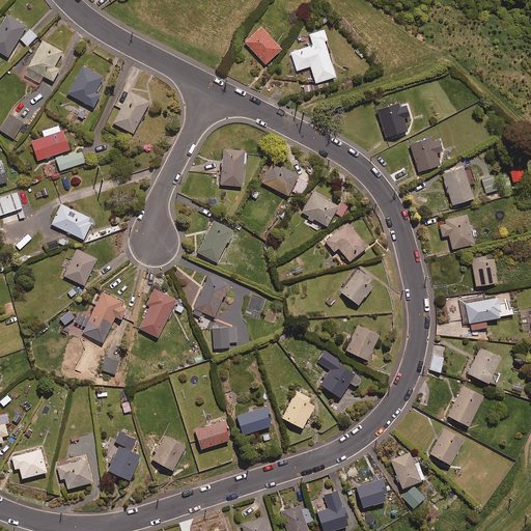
[(27,26),(7,15),(0,26),(0,52),(7,57),(27,26)]
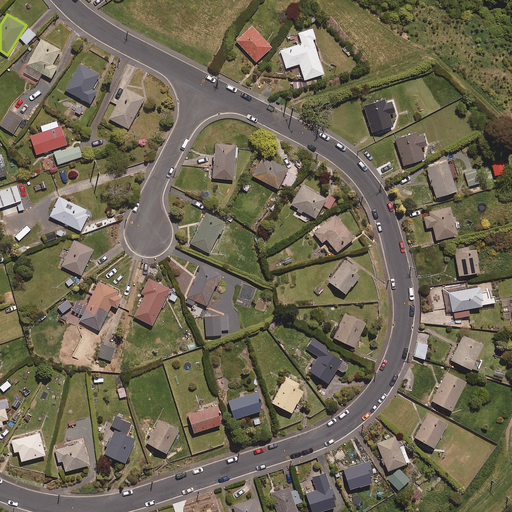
[(272,47),(252,26),(236,41),(256,62),(272,47)]
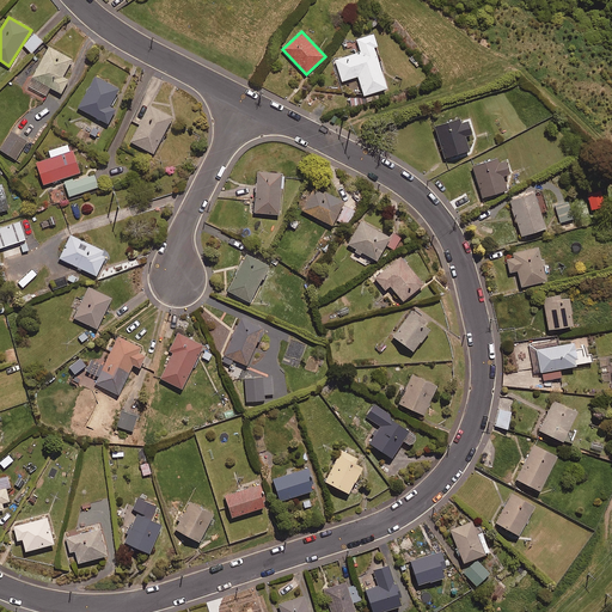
[(43,42),(35,34),(23,44),(31,53),(43,42)]
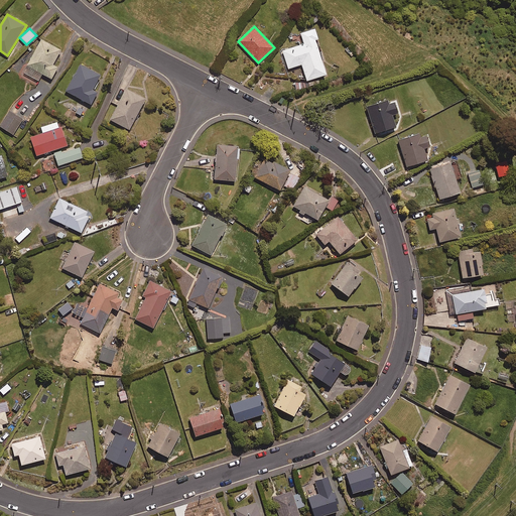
[(318,38),(315,28),(301,33),(304,43),(282,50),(288,69),(302,65),(307,81),(327,75),(315,39),(318,38)]
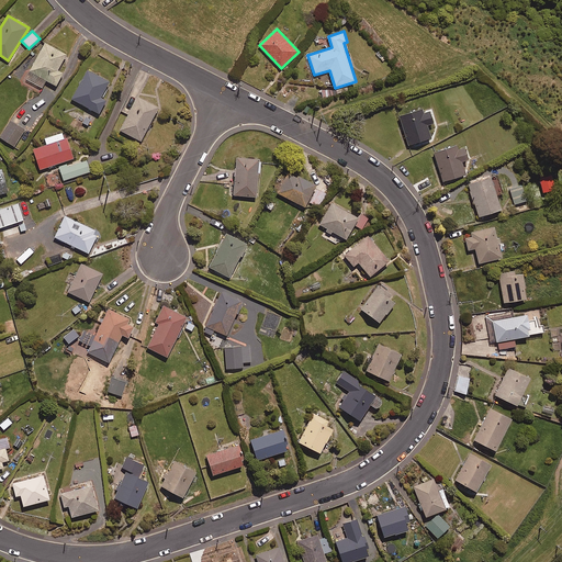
[(67,56),(46,44),(25,78),(42,88),(46,80),(56,86),(63,75),(57,71),(67,56)]
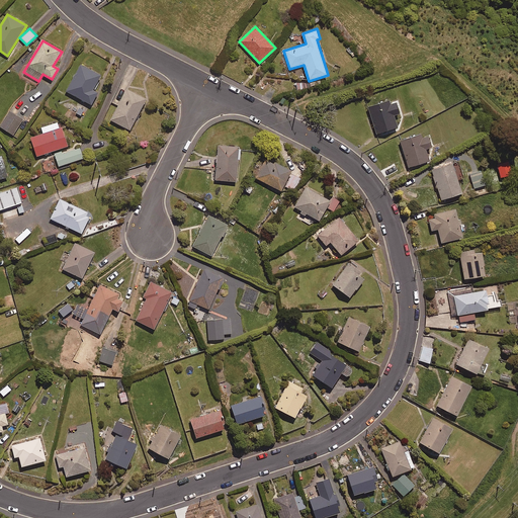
[(100,75),(81,65),(67,92),(91,104),(97,93),(92,90),(100,75)]
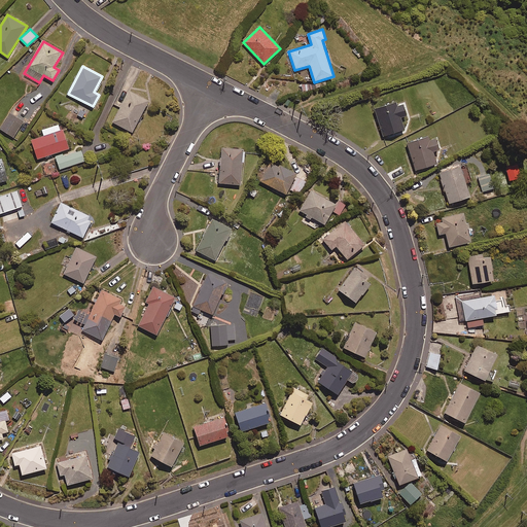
[(148,101),(123,88),(113,104),(120,108),(112,123),(132,133),(148,101)]
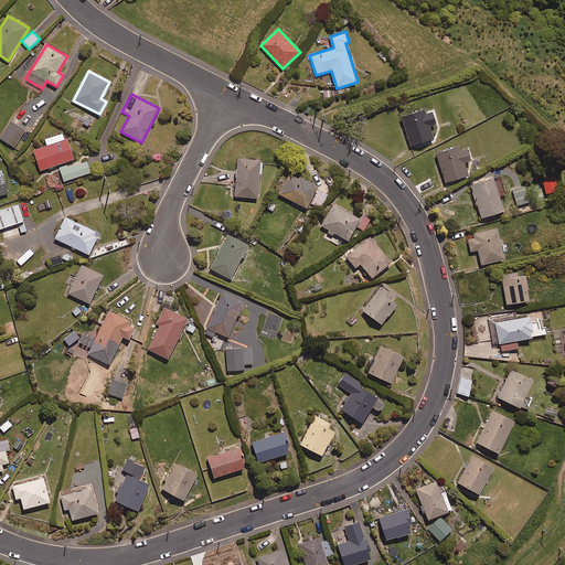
[(426,115),(425,110),(403,117),(412,146),(434,139),(429,126),(436,124),(433,114),(426,115)]
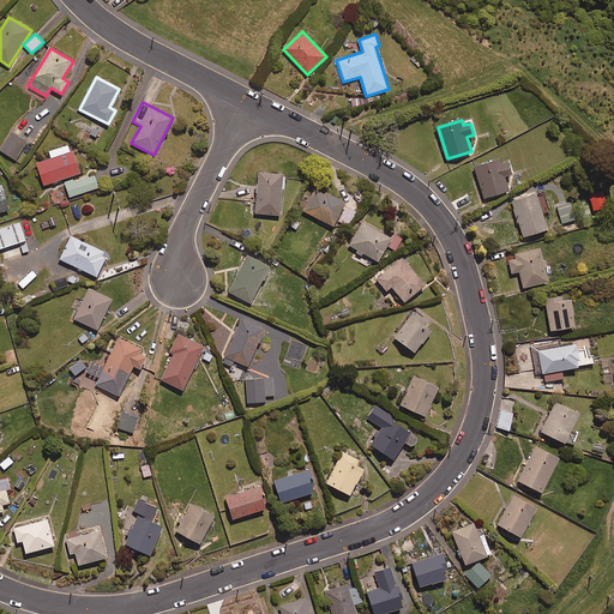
[(26,143),(11,132),(0,150),(16,161),(26,143)]
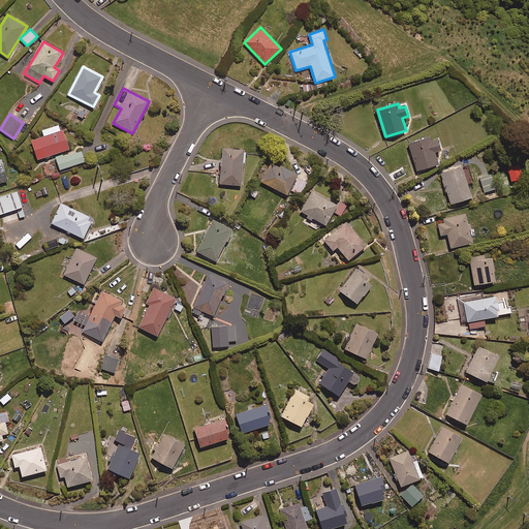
[(59,131),(58,126),(42,130),(44,136),(32,141),(37,159),(68,150),(63,130),(59,131)]
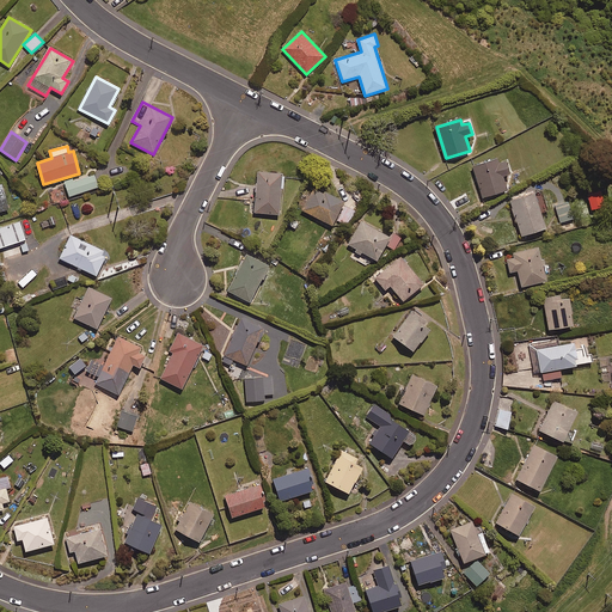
[(510,175),(505,157),(473,166),(483,197),(508,190),(503,176),(510,175)]
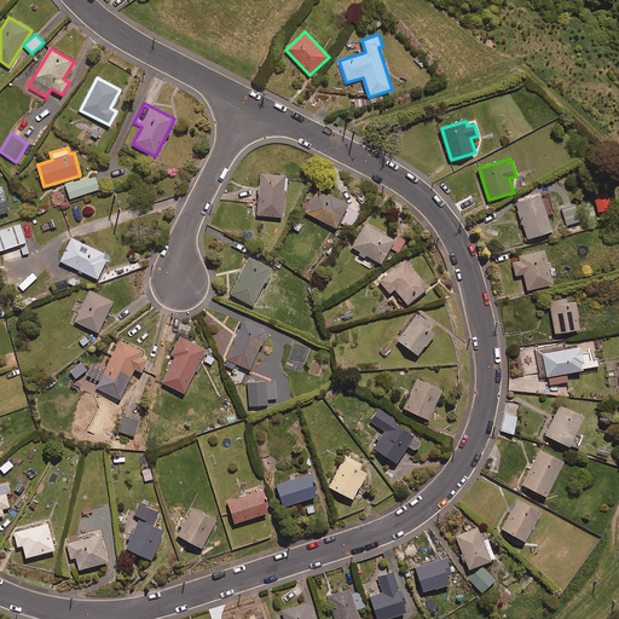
[(136,168),(125,171),(126,179),(137,177),(136,168)]
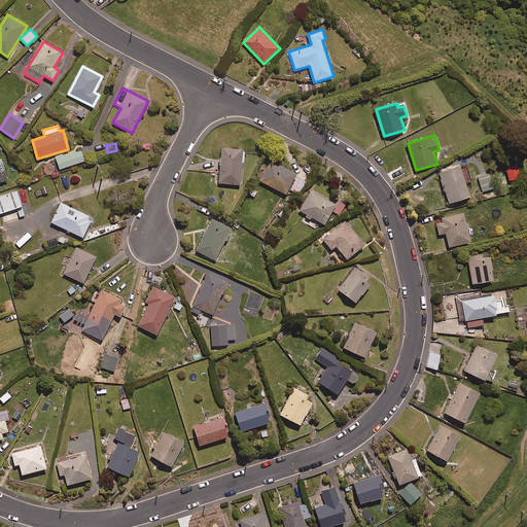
[(219,183),(241,185),(242,163),(245,164),(246,150),(222,148),(219,183)]
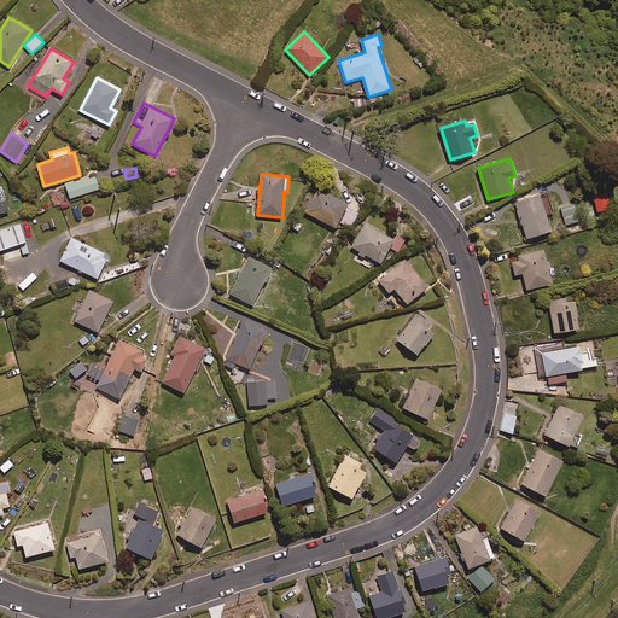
[(99,188),(95,176),(74,184),(73,180),(65,182),(70,198),(99,188)]
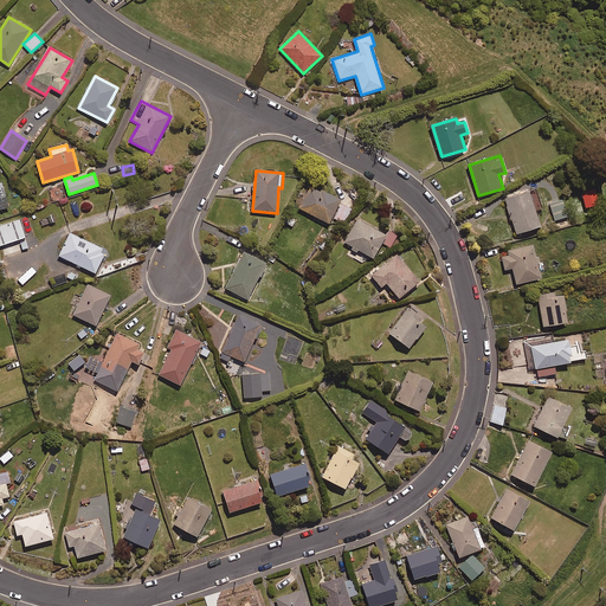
[(341,200),(311,186),(300,208),(329,224),(341,200)]
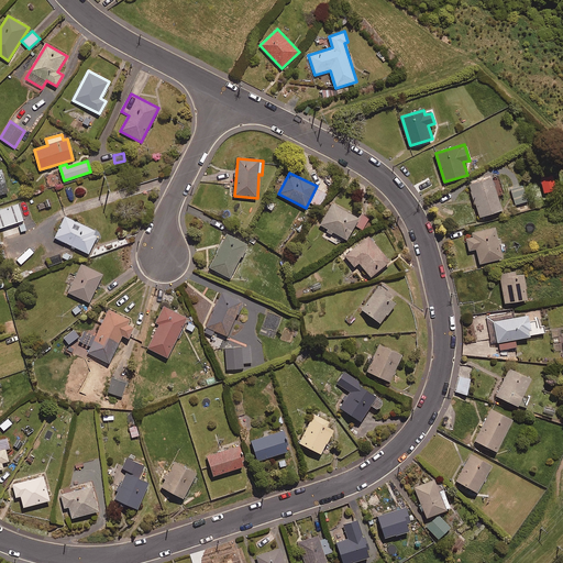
[(558,190),(553,175),(541,178),(544,194),(558,190)]
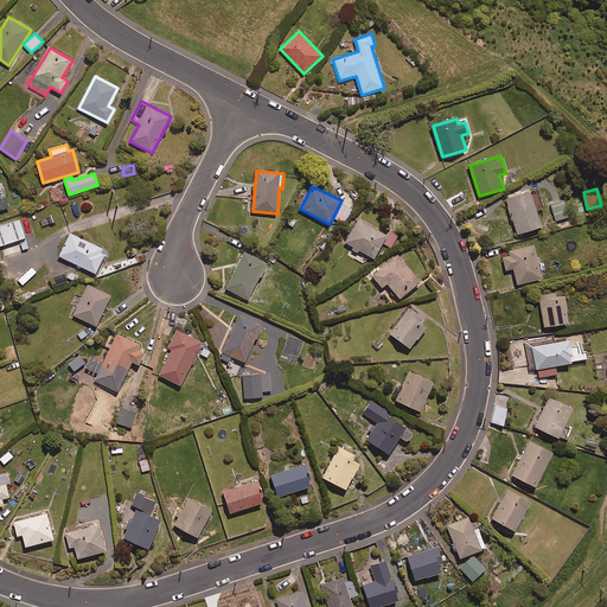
[(518,235),(542,227),(538,213),(545,211),(538,190),(506,199),(518,235)]
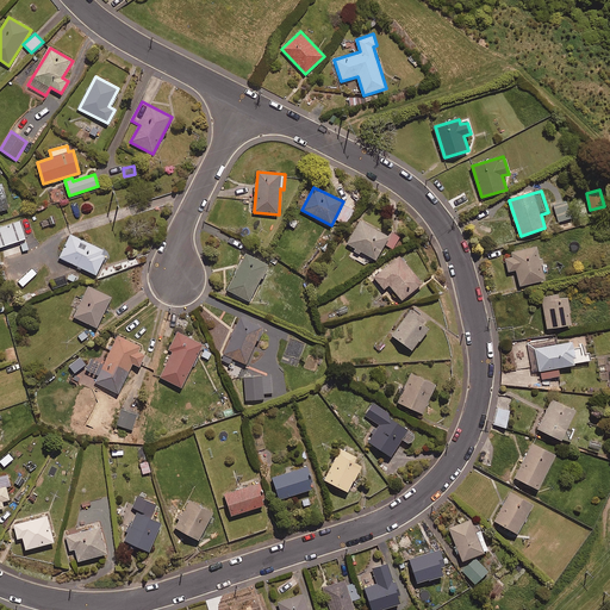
[(572,217),(567,204),(554,209),(559,222),(572,217)]
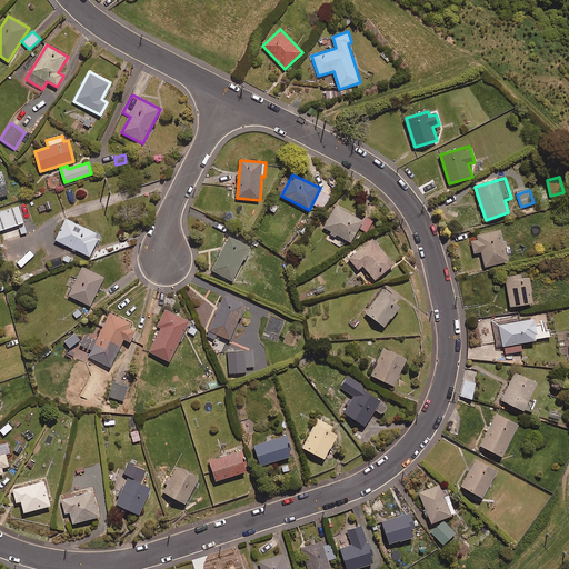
[(0,230),(18,225),(21,236),(27,233),(21,217),(28,215),(25,203),(0,211),(0,230)]
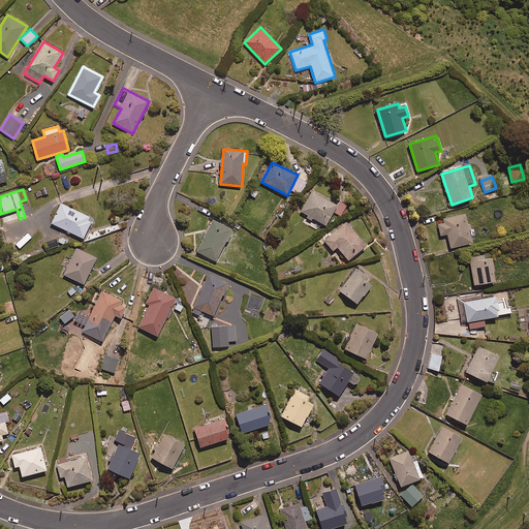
[(301,211),(308,215),(307,217),(312,221),(314,218),(325,225),(338,205),(312,190),(301,211)]
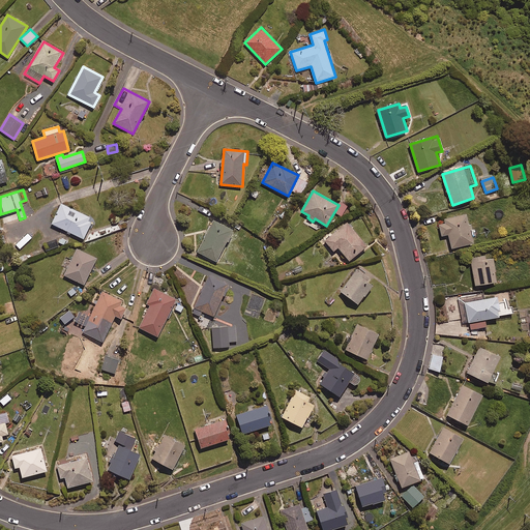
[(93,219),(61,204),(52,224),(84,239),(93,219)]
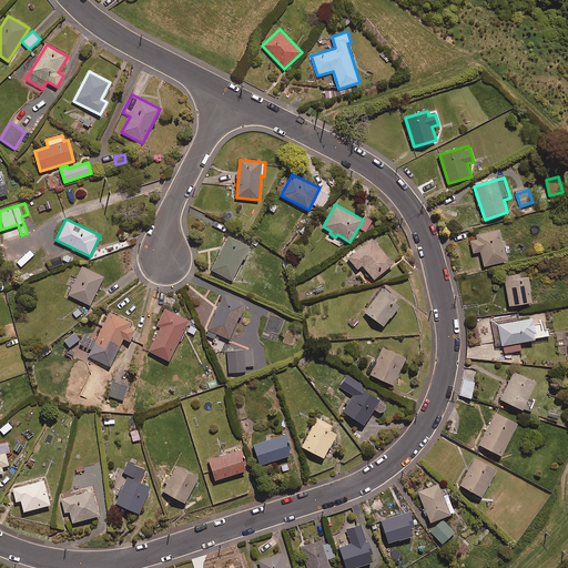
[(477,239),(470,241),(474,253),(480,252),(484,266),(508,261),(500,231),(477,236),(477,239)]
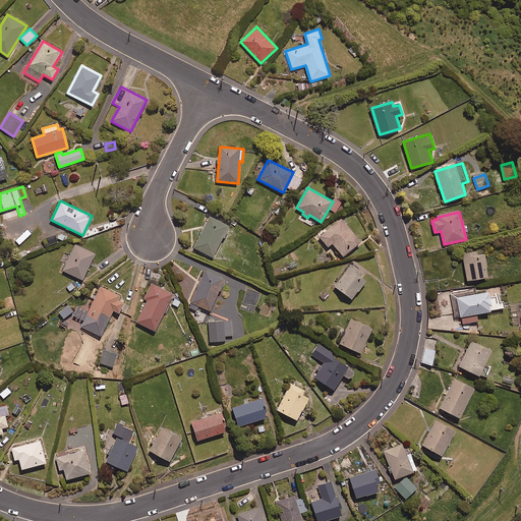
[(194,248),(213,257),(223,237),(226,238),(231,227),(211,217),(194,248)]
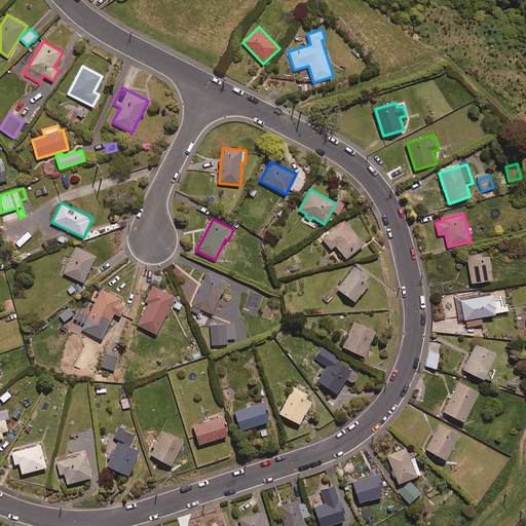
[(364,246),(345,221),(323,238),(331,250),(336,246),(346,259),(364,246)]
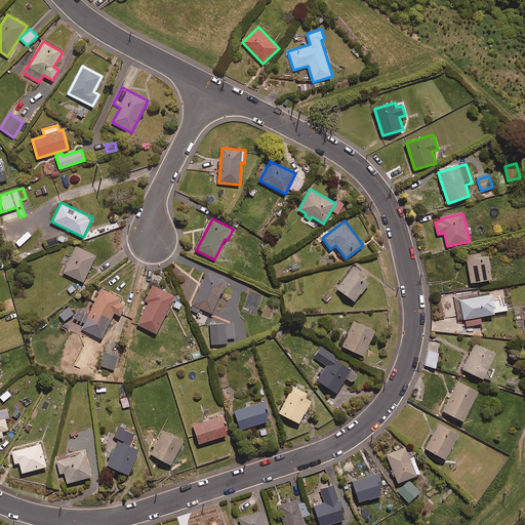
[(96,256),(77,246),(63,273),(83,283),(96,256)]
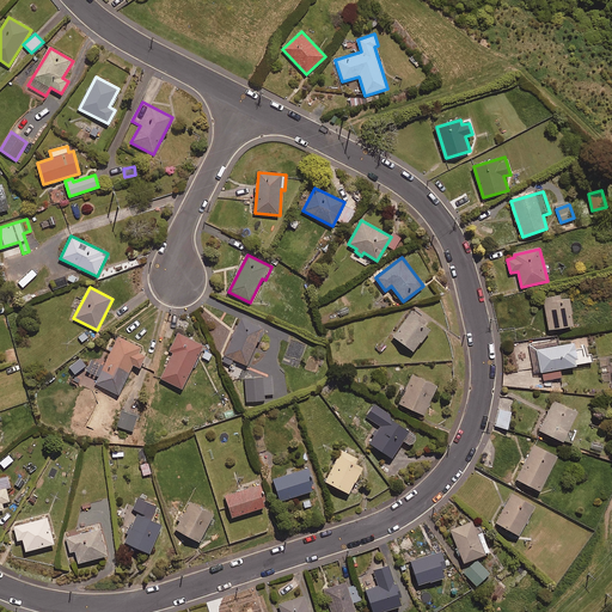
[(560,297),(544,299),(549,330),(574,326),(570,298),(561,299),(560,297)]
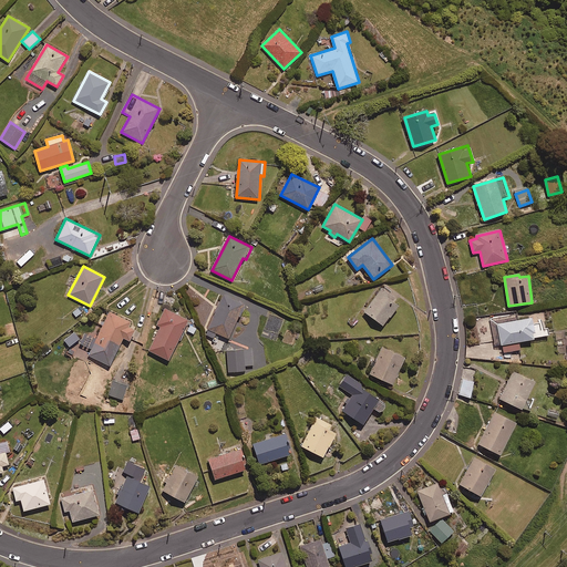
[(392,295),(384,287),(364,311),(382,326),(400,306),(390,298),(392,295)]
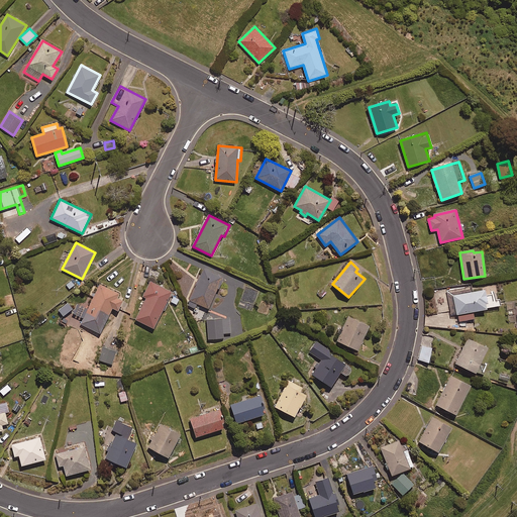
[(203,270),(188,305),(196,309),(198,304),(209,309),(222,278),(203,270)]
